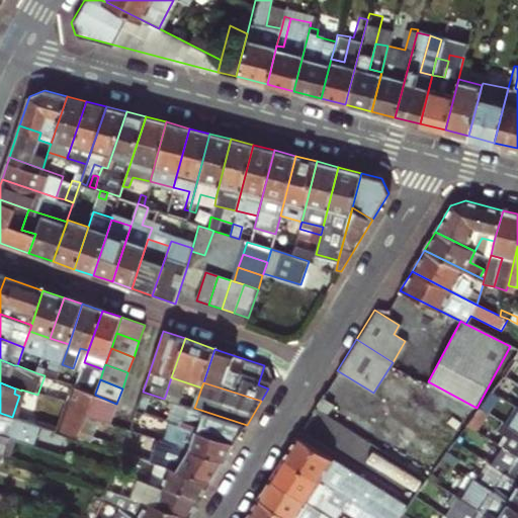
[(69,403),(90,408),(95,395),(95,394),(79,389),(75,386),(69,403)]
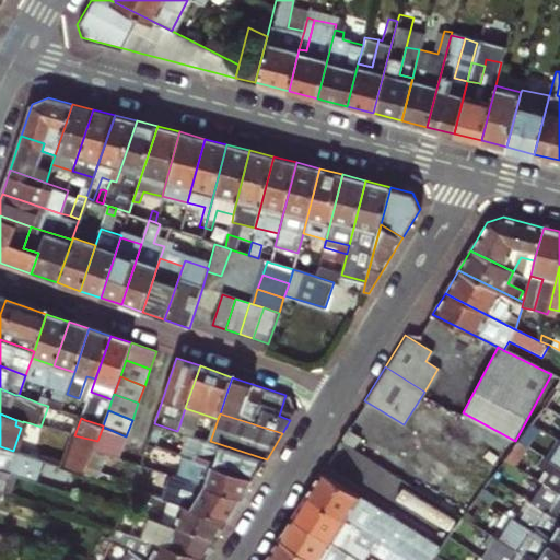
[(518,441),(528,448),(541,430),(531,423),(518,441)]
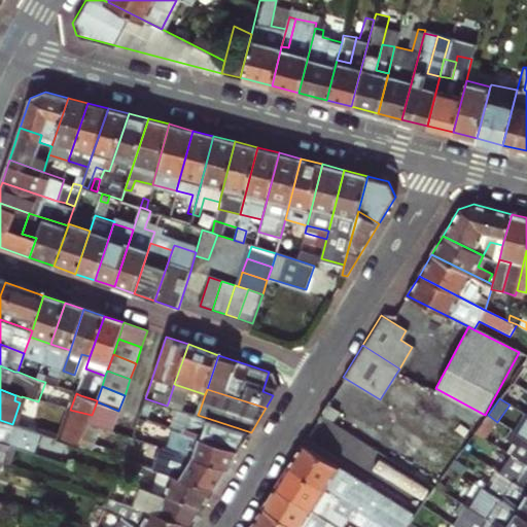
[(200,410),(169,400),(167,406),(180,410),(198,415),(200,410)]
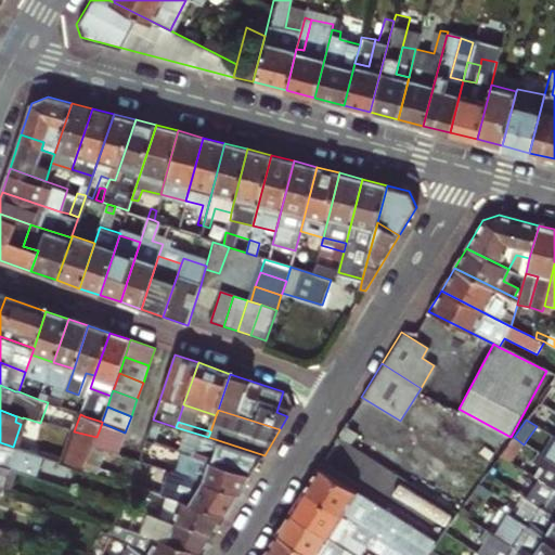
[(125,433),(102,423),(97,437),(93,447),(108,451),(118,454),(125,433)]
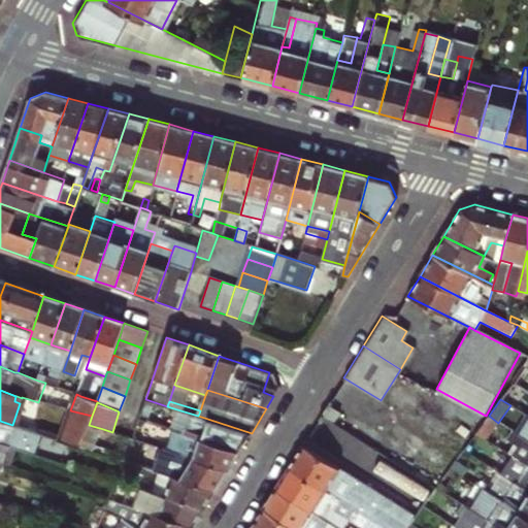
[(92,416),(70,410),(60,439),(81,447),(89,425),(92,416)]
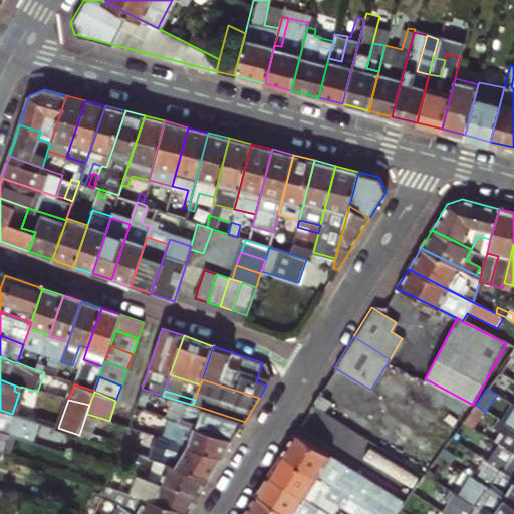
[(170,419),(171,419),(234,439),(245,422),(193,405),(176,400),(170,419)]
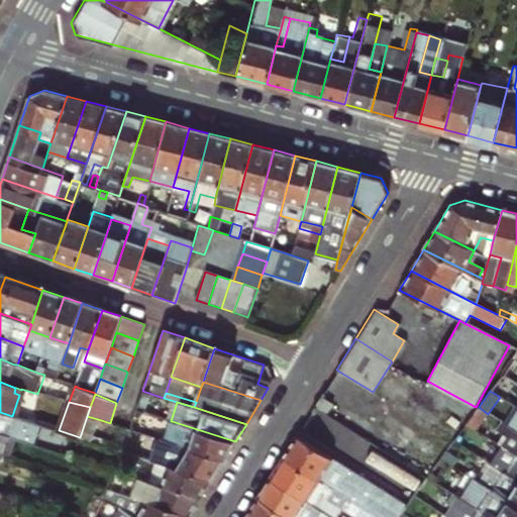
[(467,424),(477,430),(488,414),(479,407),(478,408),(467,424)]
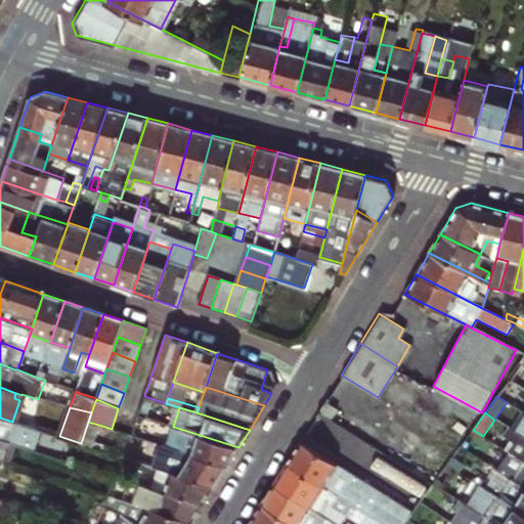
[(41,431),(12,422),(0,418),(0,438),(19,445),(35,449),(41,431)]
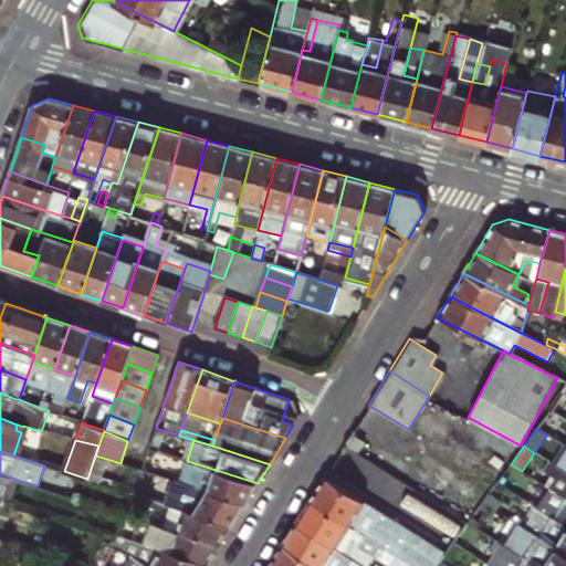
[(111,460),(95,456),(87,479),(103,483),(111,460)]
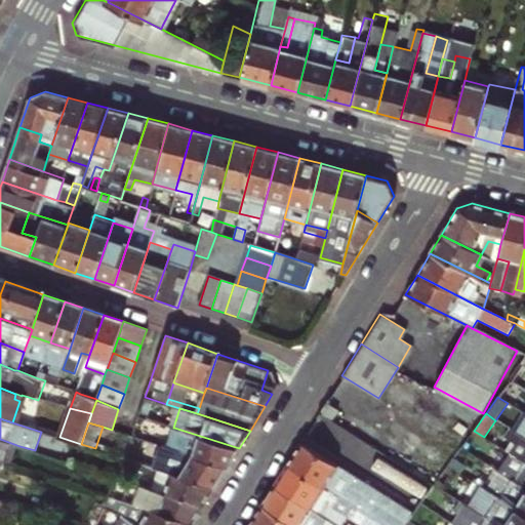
[(239,448),(174,428),(168,447),(229,466),(239,448)]
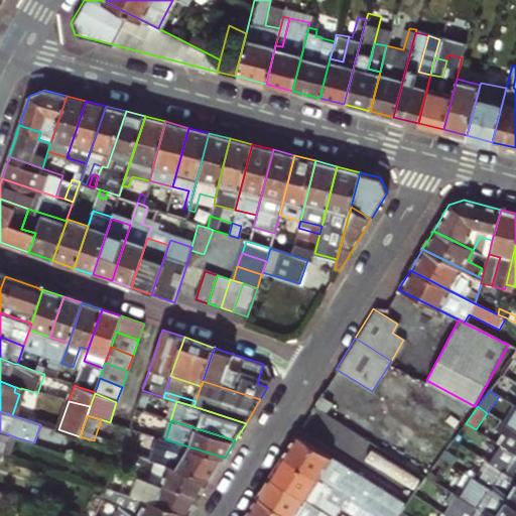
[(515,430),(513,428),(503,422),(498,430),(508,436),(515,441),(515,450),(515,454),(515,430)]
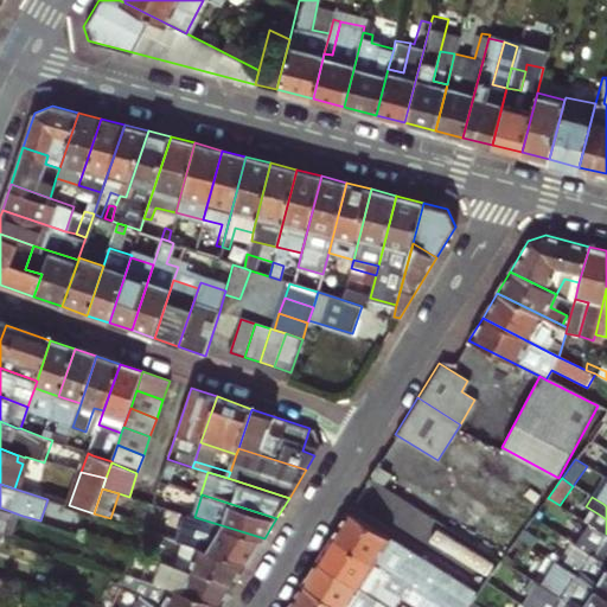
[(560,505),(548,498),(535,517),(547,524),(560,505)]
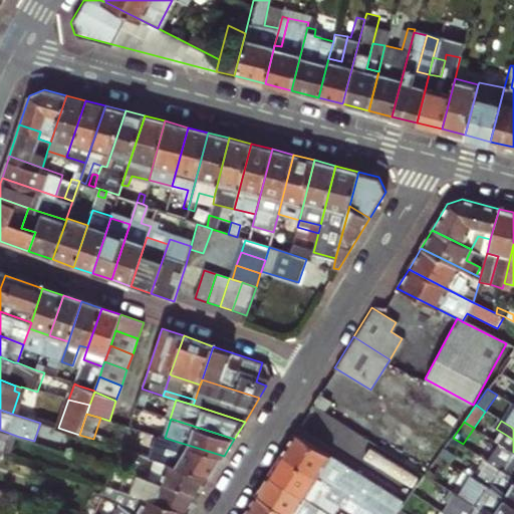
[(0,452),(13,456),(19,437),(0,430),(0,452)]
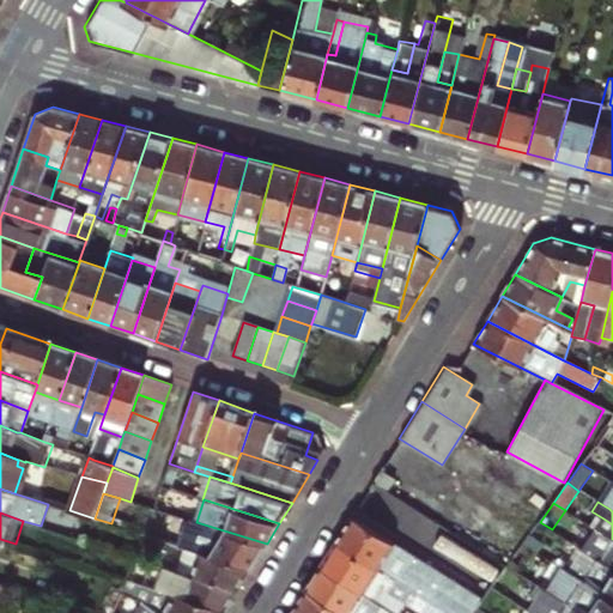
[(392,544),(350,517),(334,542),(429,601),(447,612),(469,612),(475,605),(387,550),(392,544)]
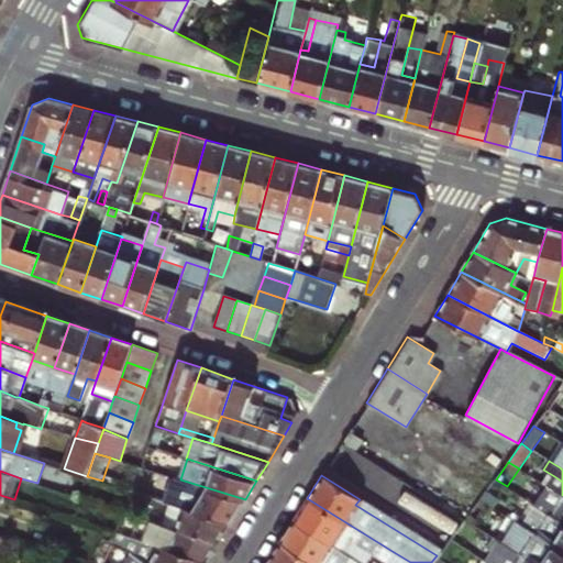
[(562,492),(562,482),(554,476),(548,486),(562,495),(562,492)]
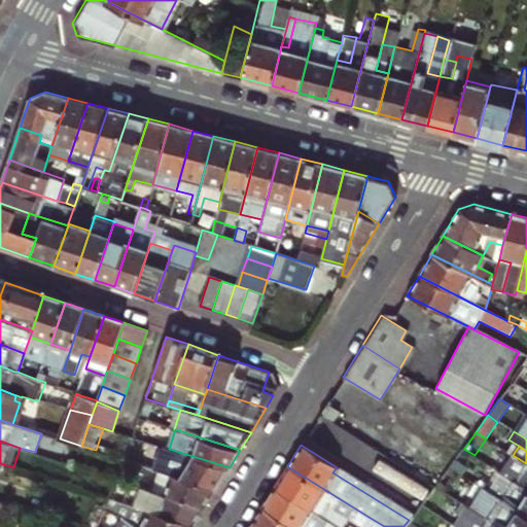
[(230,467),(169,449),(162,447),(154,468),(160,470),(165,471),(216,488),(230,467)]
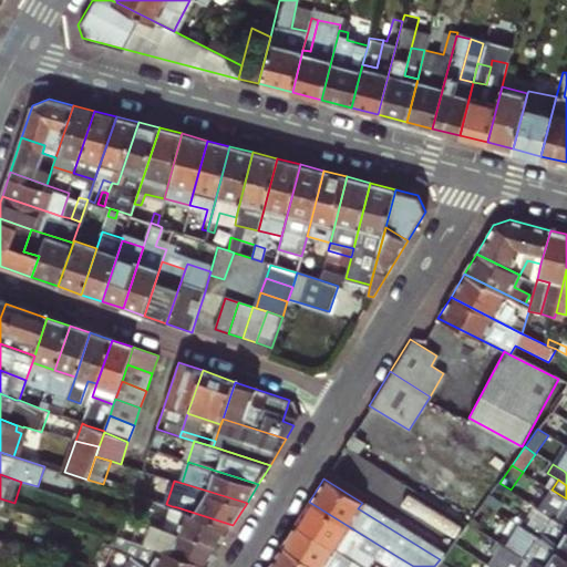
[(540,508),(566,524),(566,498),(552,490),(540,508)]
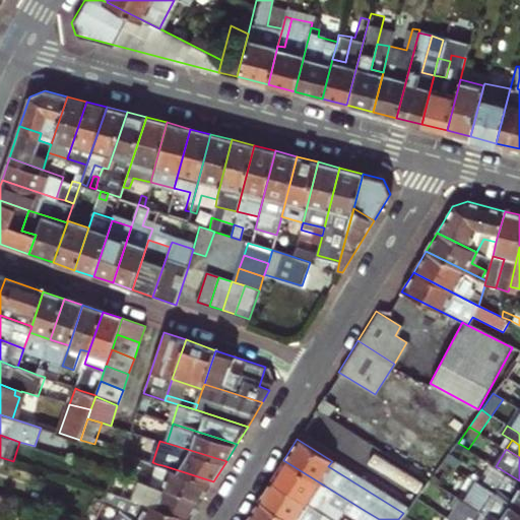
[(146,460),(135,457),(128,475),(140,479),(146,460)]
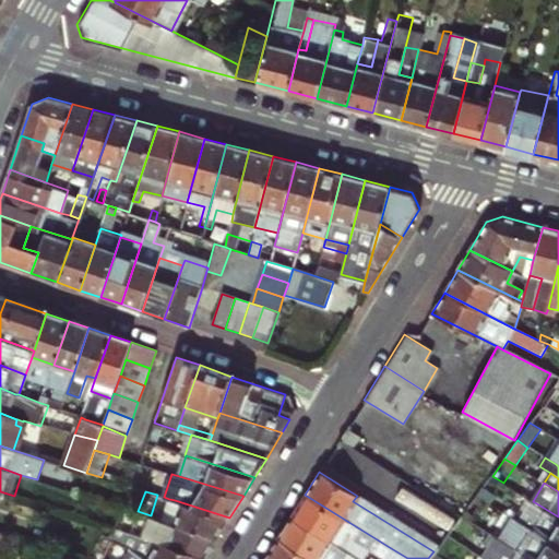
[(383,558),(391,548),(305,495),(292,515),(332,540),(339,544),(345,548),(352,538),(366,547),(383,558)]
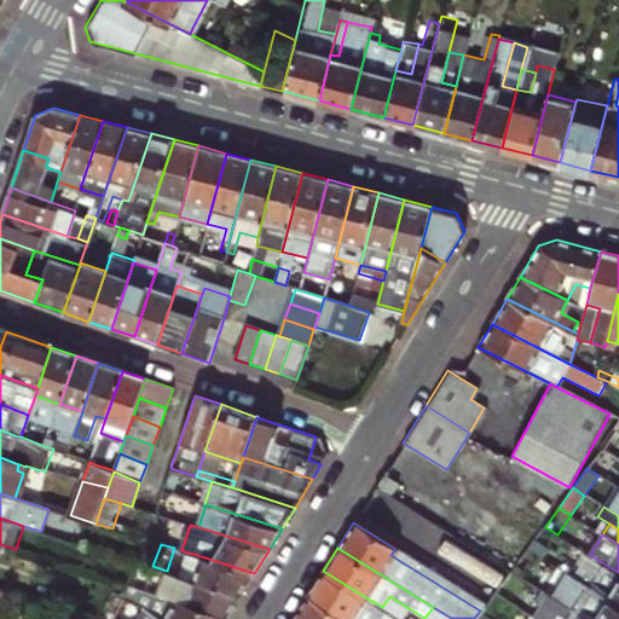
[(568,572),(590,585),(618,603),(618,572),(590,555),(579,549),(565,571),(568,572)]
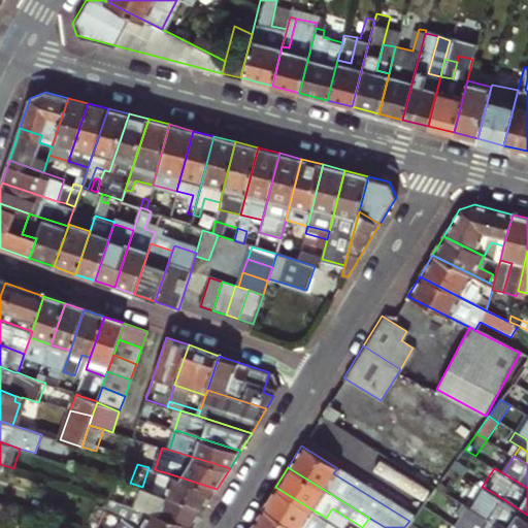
[(217,489),(165,472),(160,471),(154,491),(206,506),(217,489)]
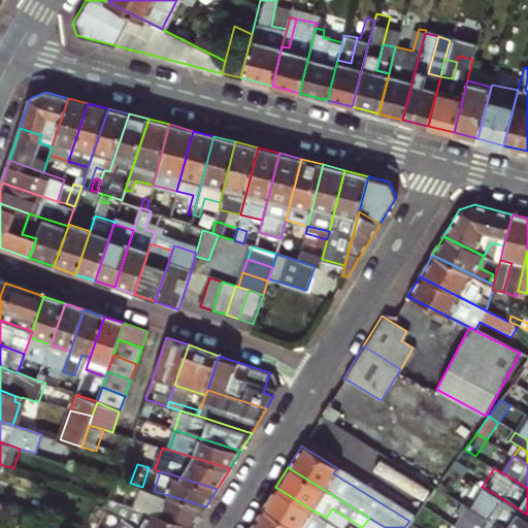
[(130,483),(128,492),(150,498),(152,490),(142,487),(130,483)]
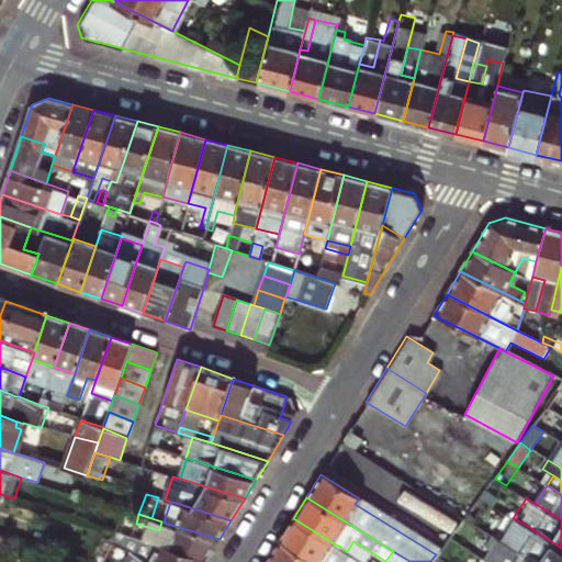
[(334,543),(293,518),(279,541),(313,561),(330,561),(324,558),(334,543)]
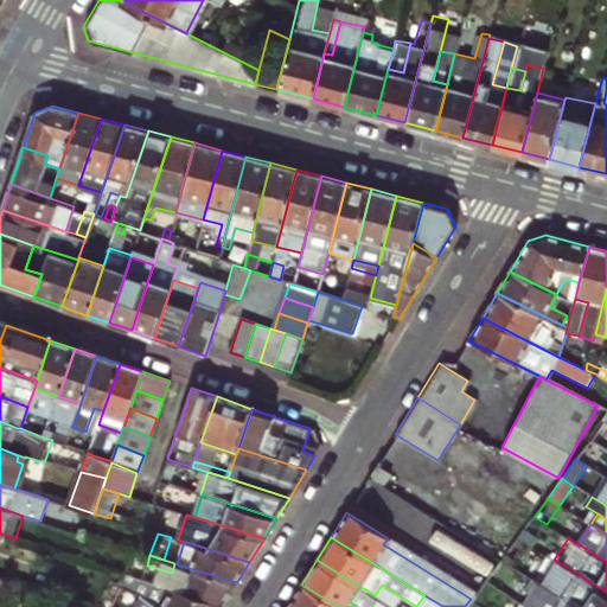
[(579,574),(557,561),(551,569),(573,582),(579,574)]
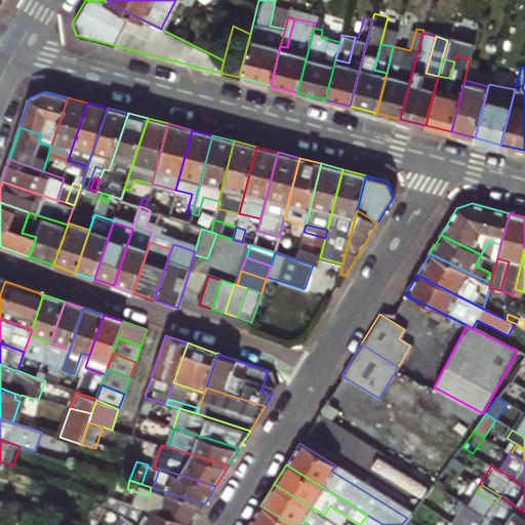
[(205,503),(153,488),(151,487),(149,495),(145,507),(194,522),(205,503)]
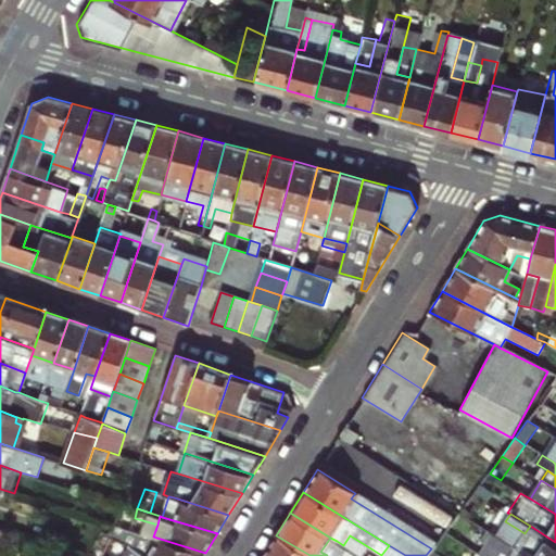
[(555,555),(555,542),(530,526),(525,533),(505,521),(503,526),(494,521),(489,532),(529,555),(555,555)]
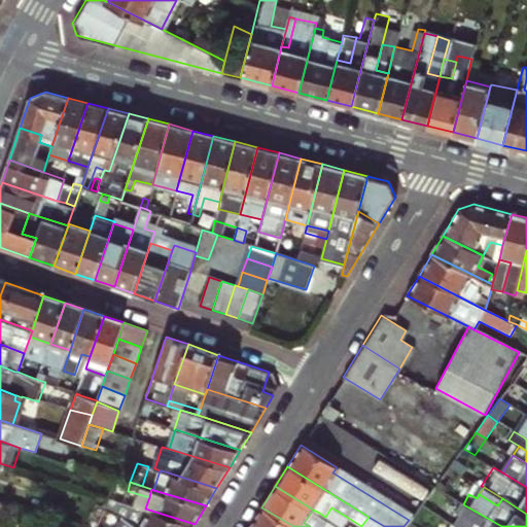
[(501,526),(463,504),(451,496),(446,504),(461,515),(460,517),(477,526),(501,526)]
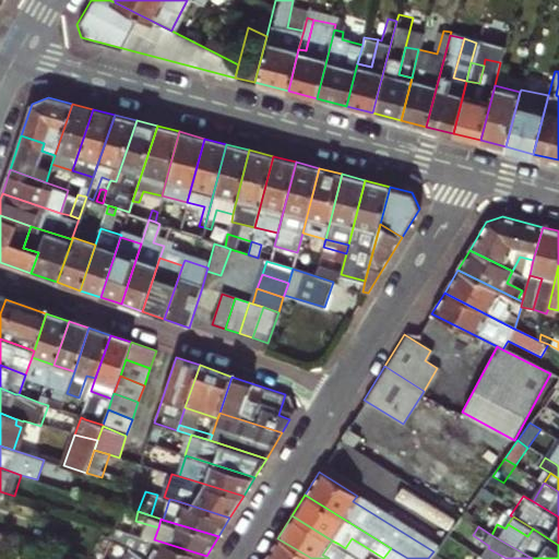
[(128,546),(133,549),(149,558),(203,558),(206,556),(154,539),(131,533),(116,527),(110,537),(128,546)]
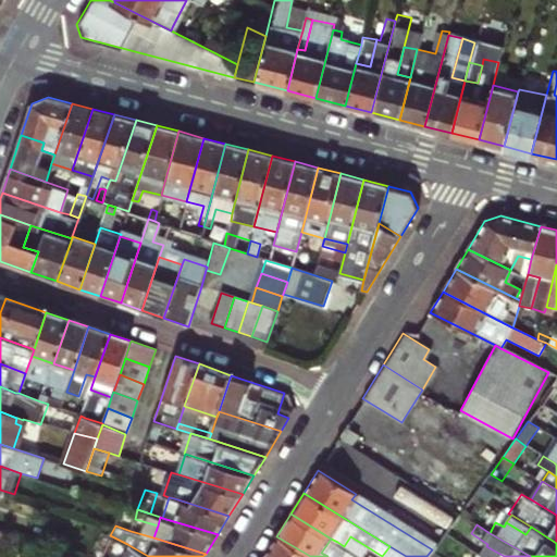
[(310,556),(276,536),(263,556),(310,556)]
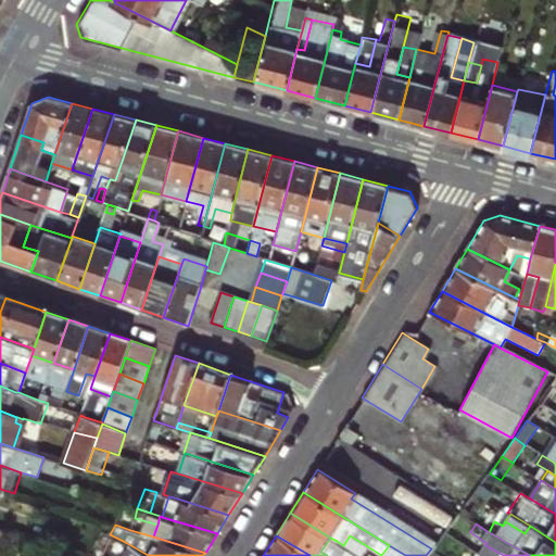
[(350,535),(343,545),(349,550),(358,555),(364,544),(350,535)]
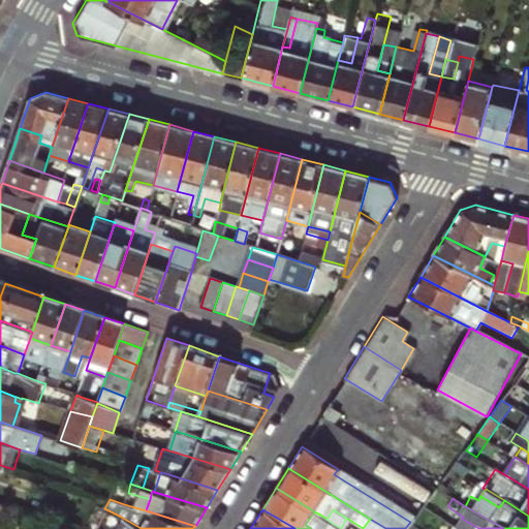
[(311,528),(320,515),(314,511),(305,525),(311,528)]
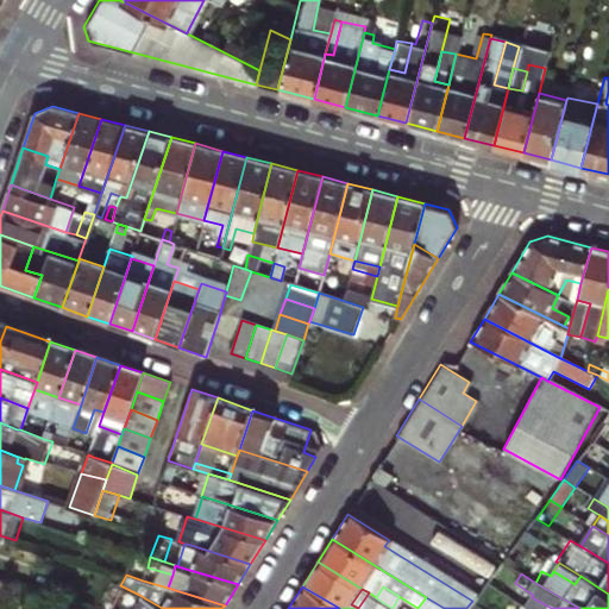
[(551,608),(532,597),(526,606),(531,608),(551,608)]
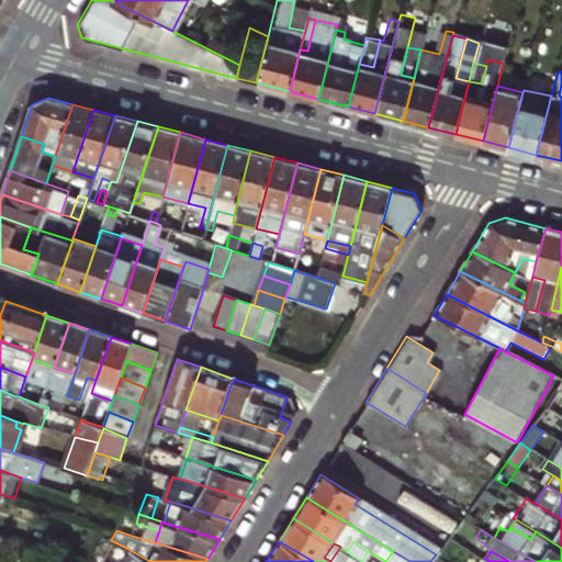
[(149,561),(134,552),(127,561),(149,561)]
